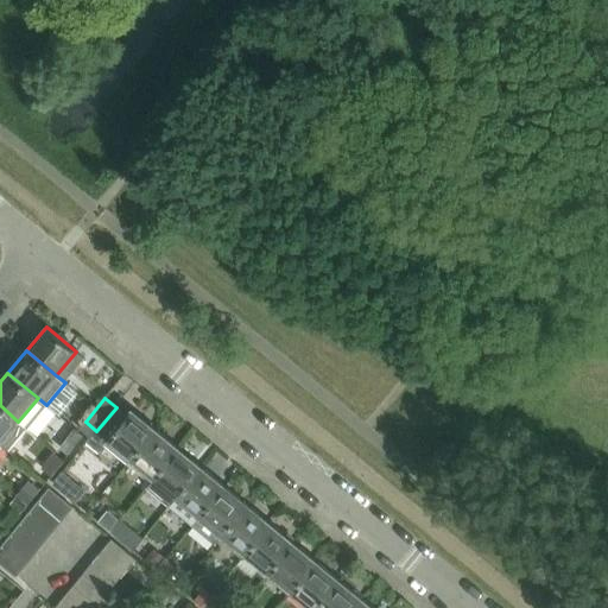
[(18,422),(0,405),(0,443),(8,451),(26,429),(18,422)]
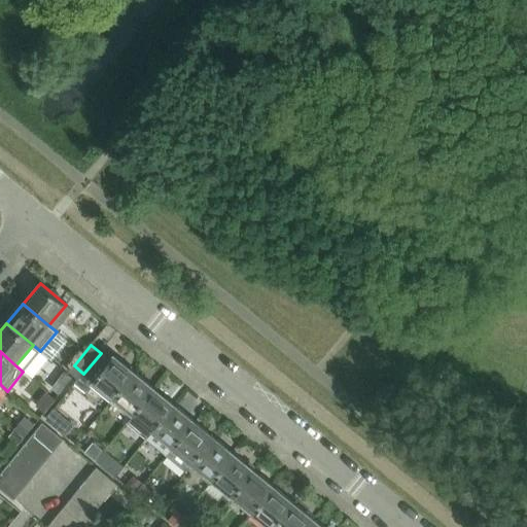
[(83,374),(78,380),(77,382),(86,389),(91,385),(111,401),(135,373),(114,356),(110,360),(101,353),(83,374)]
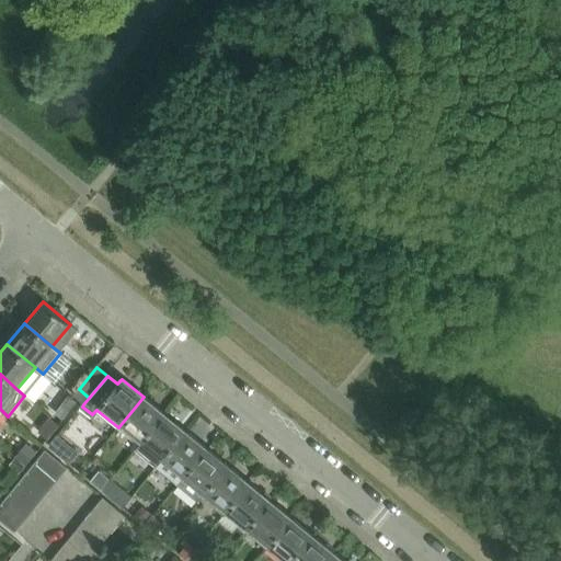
[(89,398),(79,389),(73,396),(83,404),(89,398)]
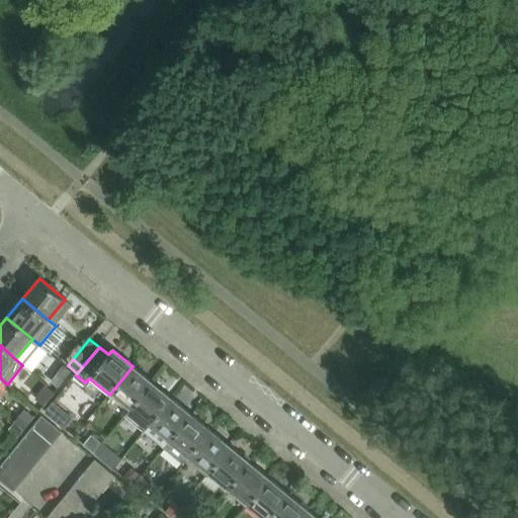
[(153,382),(133,366),(109,395),(130,411),(132,408),(153,382)]
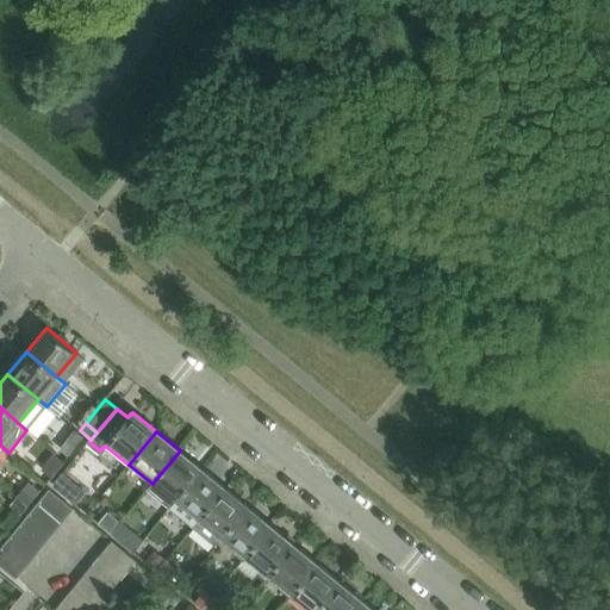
[(203,470),(180,450),(155,480),(179,499),(203,470)]
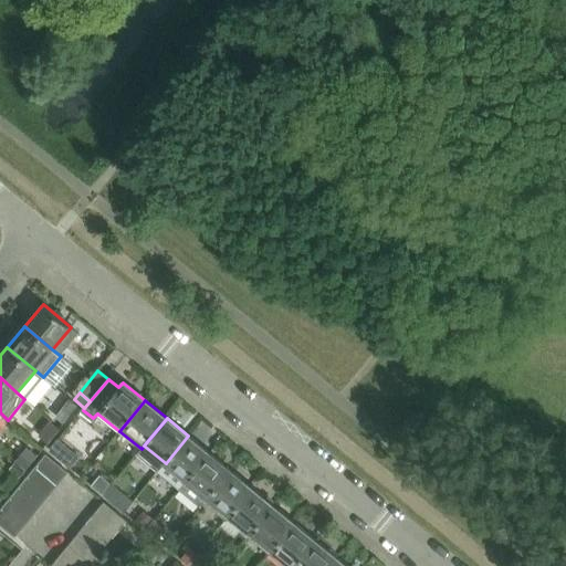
[(62,429),(50,420),(39,435),(49,444),(62,429)]
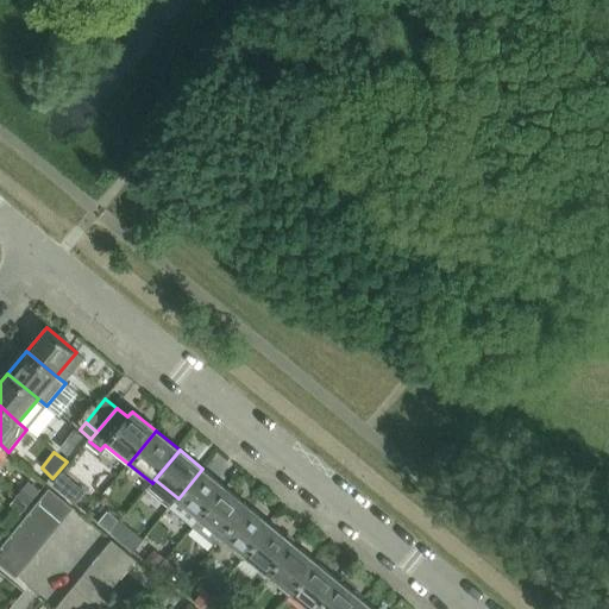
[(226,488),(202,469),(179,498),(201,518),(226,488)]
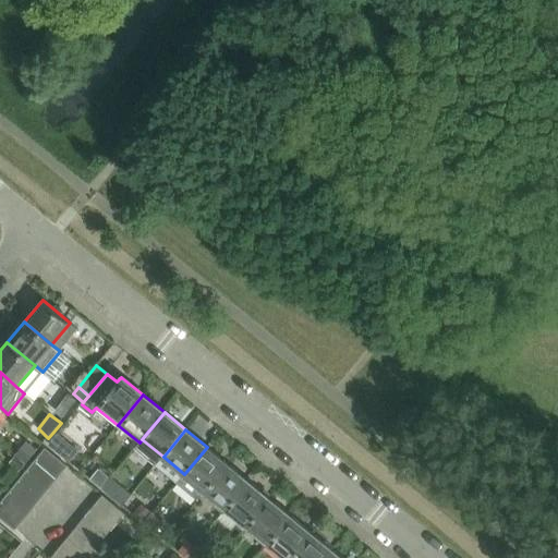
[(58,435),(49,446),(68,461),(76,450),(58,435)]
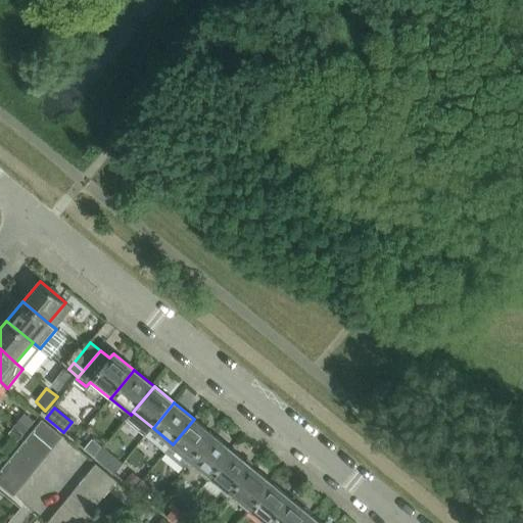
[(25,416),(13,428),(24,437),(34,424),(25,416)]
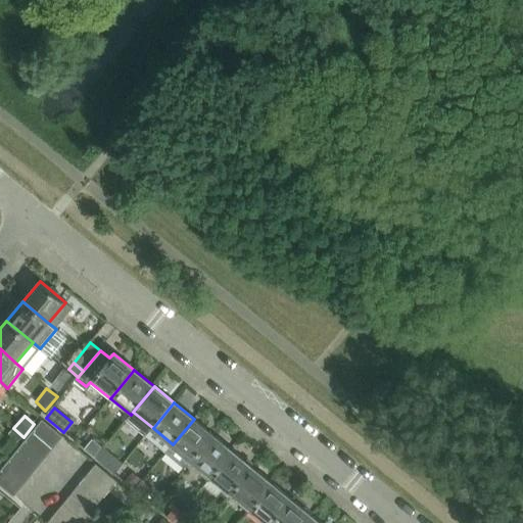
[(214,434),(194,419),(173,444),(192,460),(214,434)]
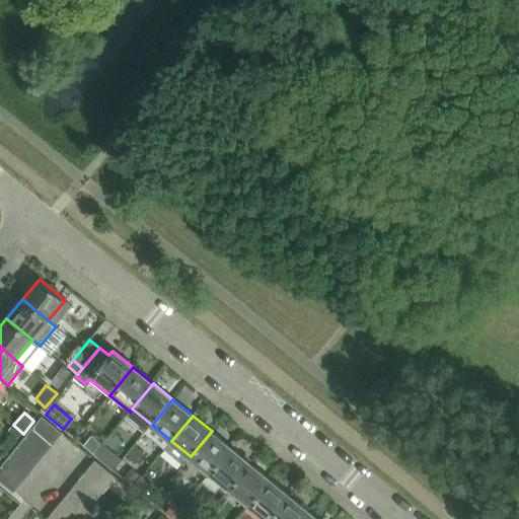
[(43,417),(33,427),(55,444),(63,434),(43,417)]
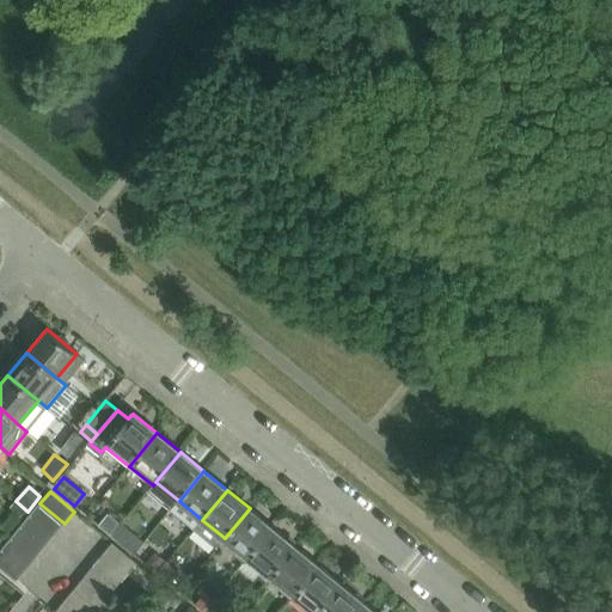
[(28,512),(16,501),(10,508),(22,518),(28,512)]
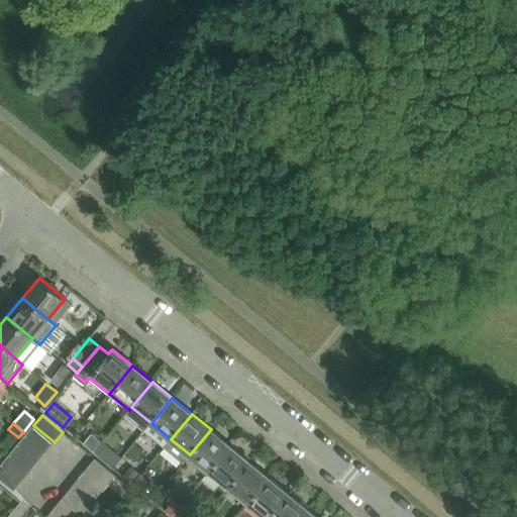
[(55,442),(33,425),(25,435),(46,452),(55,442)]
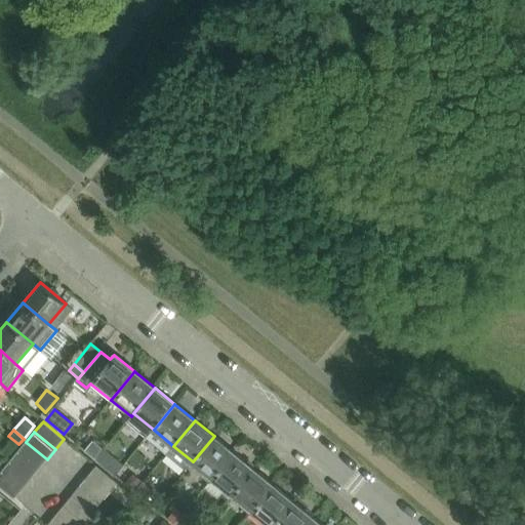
[(234,453),(214,436),(193,461),(213,479),(234,453)]
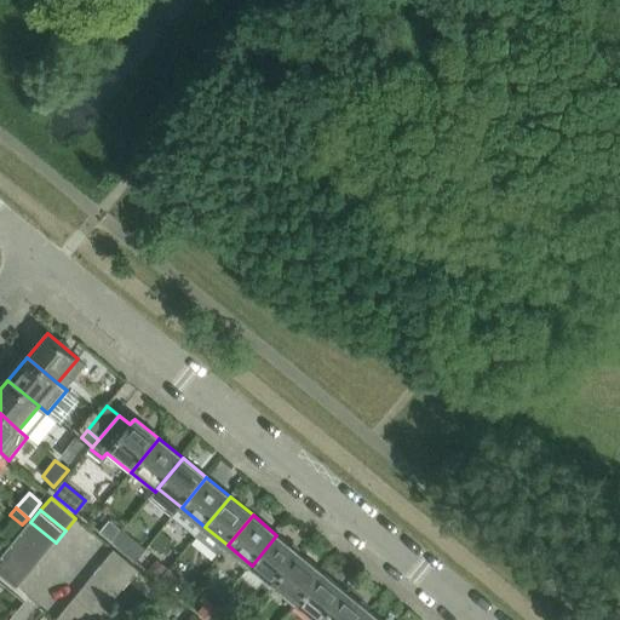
[(56,543),(30,522),(21,534),(46,555),(56,543)]
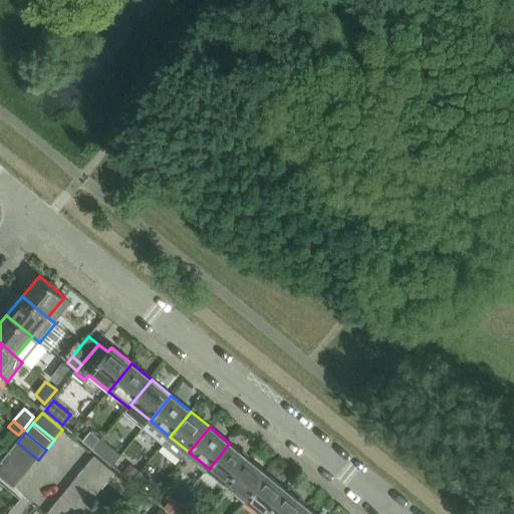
[(120,457),(100,441),(100,440),(92,450),(112,466),(120,457)]
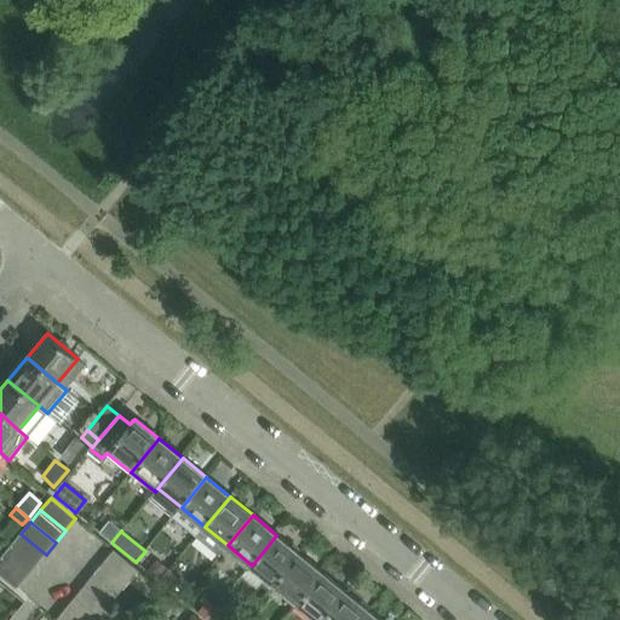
[(46,555),(21,534),(10,547),(35,568),(46,555)]
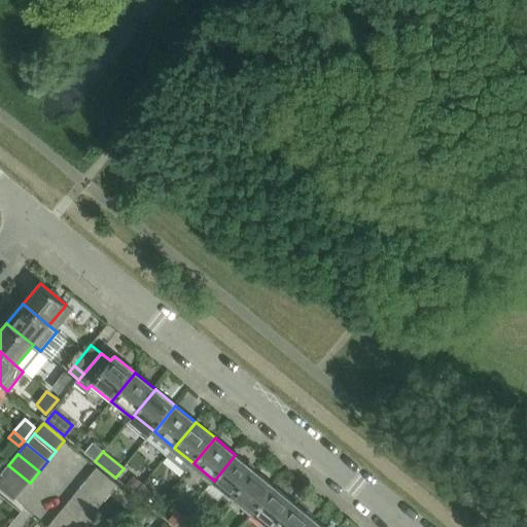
[(232,500),(234,497),(255,471),(235,455),(214,481),(226,491),(222,497),(226,500),(232,500)]
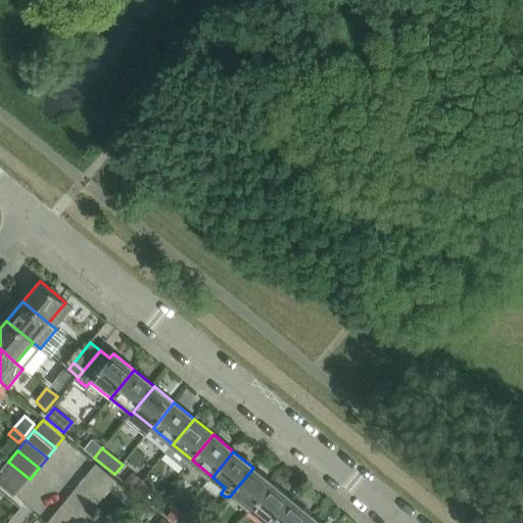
[(30,479),(8,462),(0,471),(21,488),(30,479)]
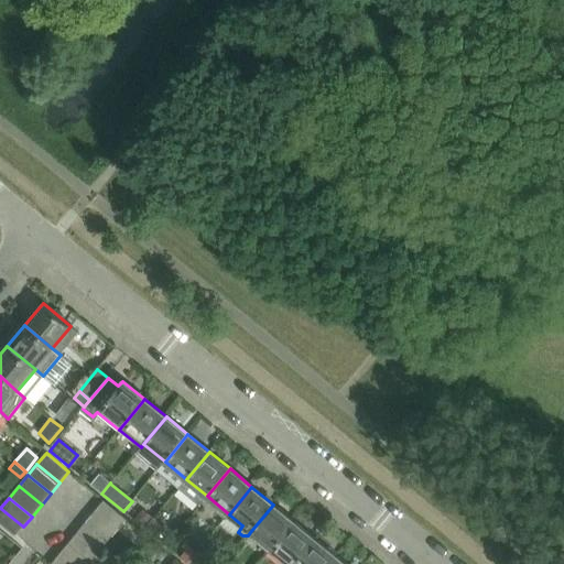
[(104,500),(95,512),(117,530),(127,519),(104,500)]
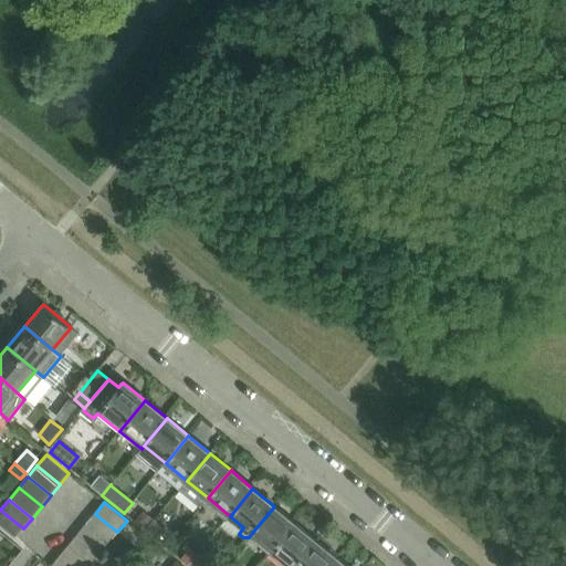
[(295,524),(274,506),(251,534),(273,552),(295,524)]
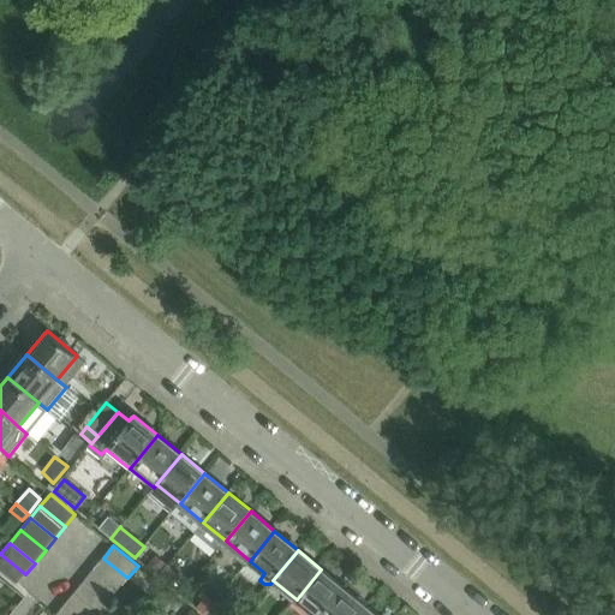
[(25,574),(0,554),(0,569),(17,585),(25,574)]
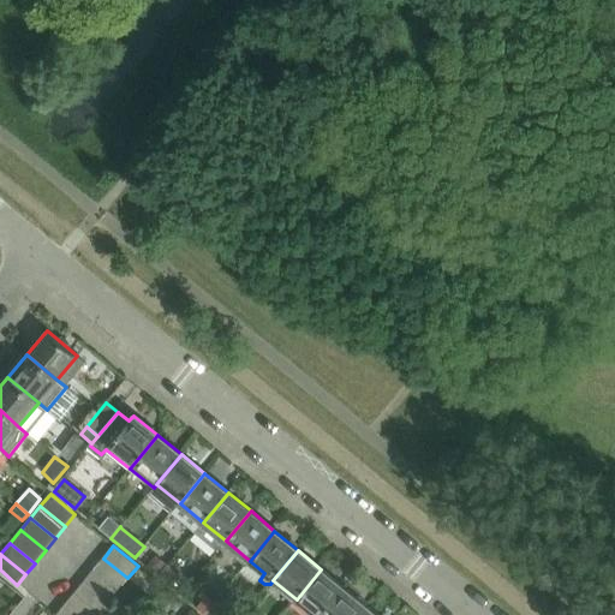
[(103,559),(94,569),(118,590),(127,578),(103,559)]
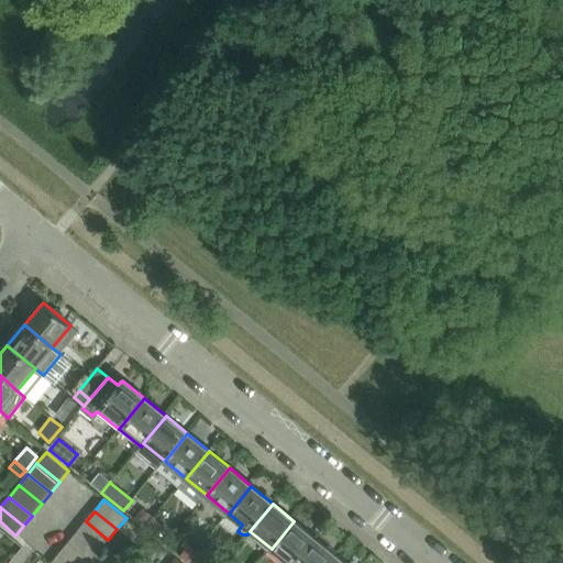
[(86,521),(76,533),(99,551),(108,540),(86,521)]
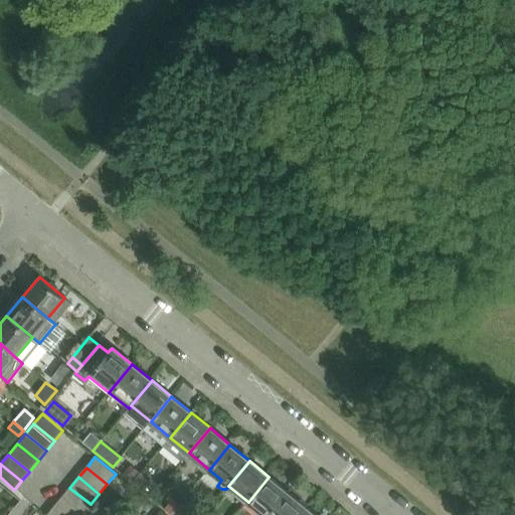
[(269,514),(289,492),(269,477),(248,502),(264,514),(269,514)]
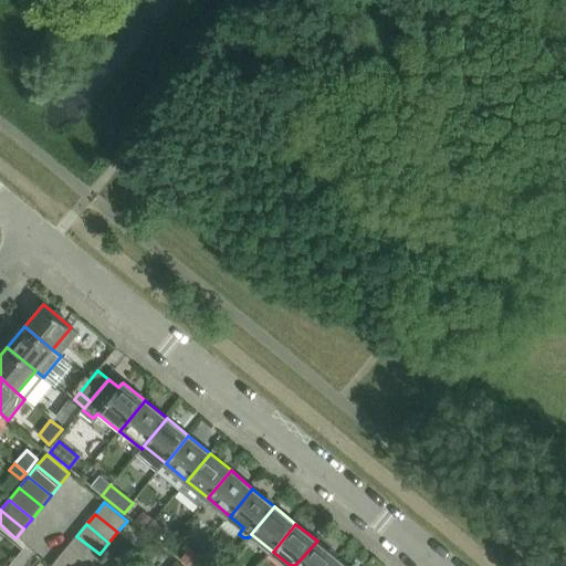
[(76,536),(69,546),(91,565),(100,554),(76,536)]
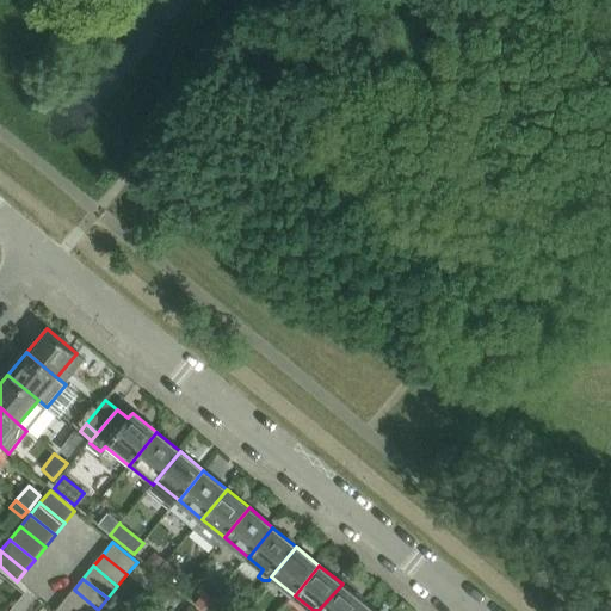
[(149,594),(156,600),(167,588),(159,582),(149,594)]
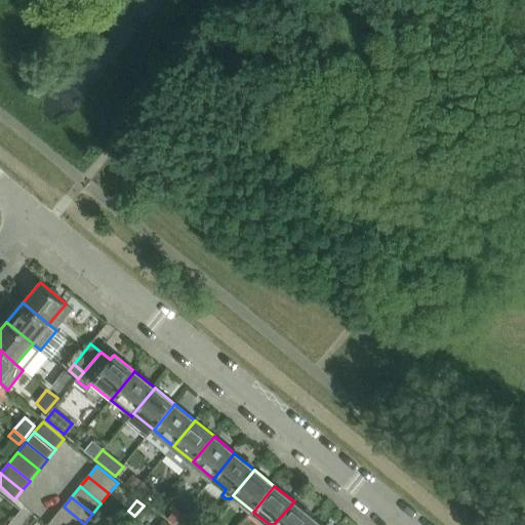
[(308,524),(314,518),(294,501),(274,524),(308,524)]
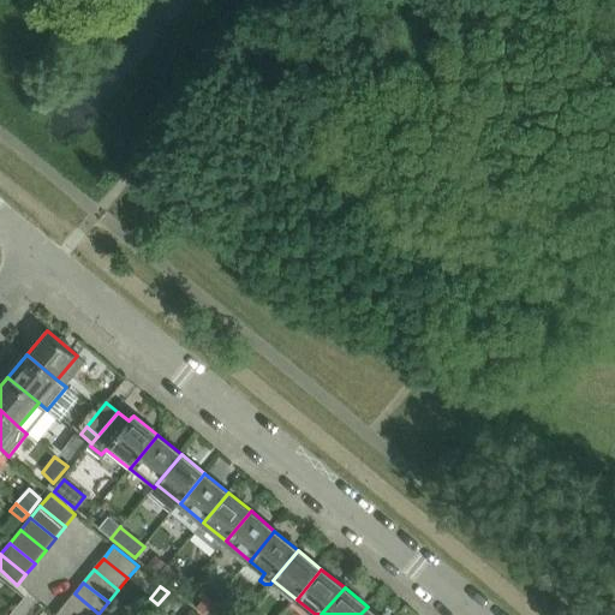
[(168,592),(157,604),(166,610),(175,598),(168,592)]
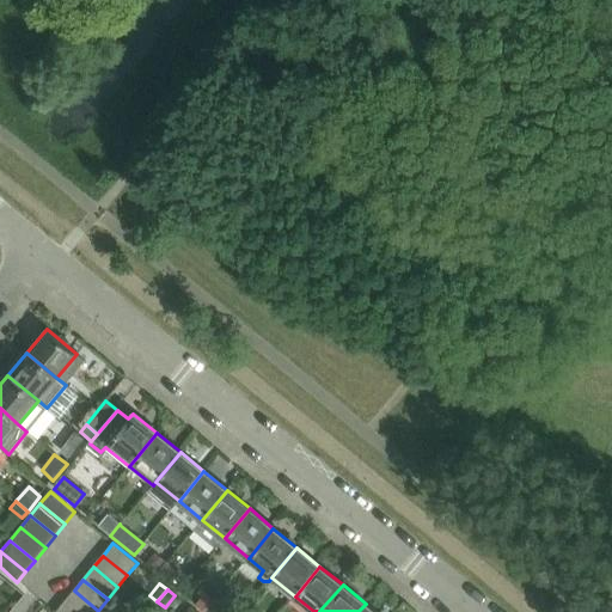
[(74,591),(63,603),(75,611),(97,611),(98,611),(74,591)]
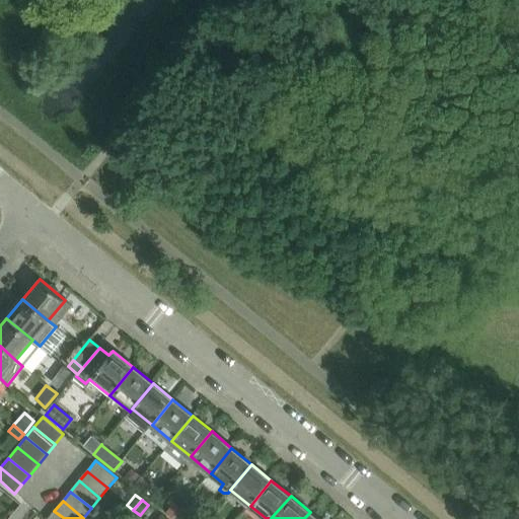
[(173,503),(165,513),(172,518),(180,509),(173,503)]
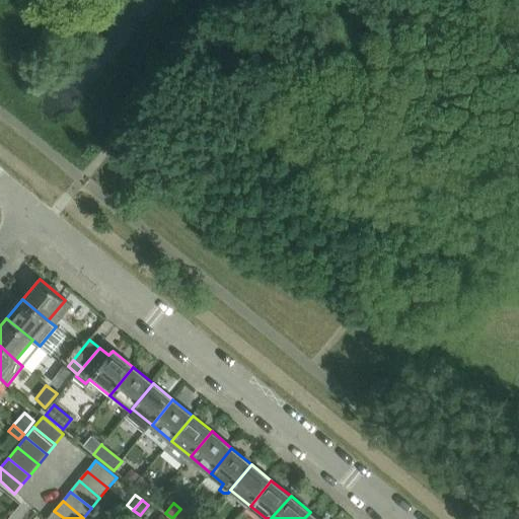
[(180,509),(172,518),(181,518),(187,514),(180,509)]
